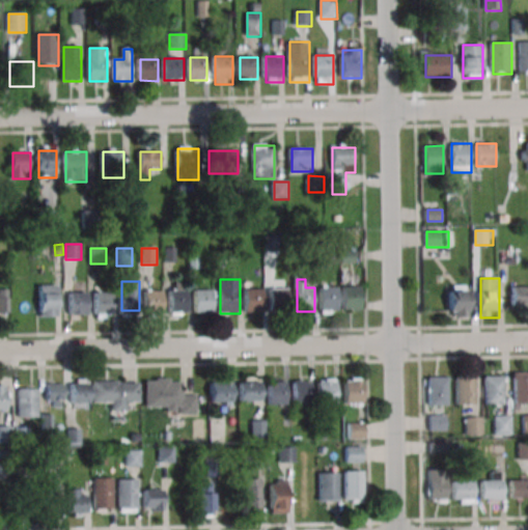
[(189,317),(189,284),(171,284),(171,317),(189,317)]
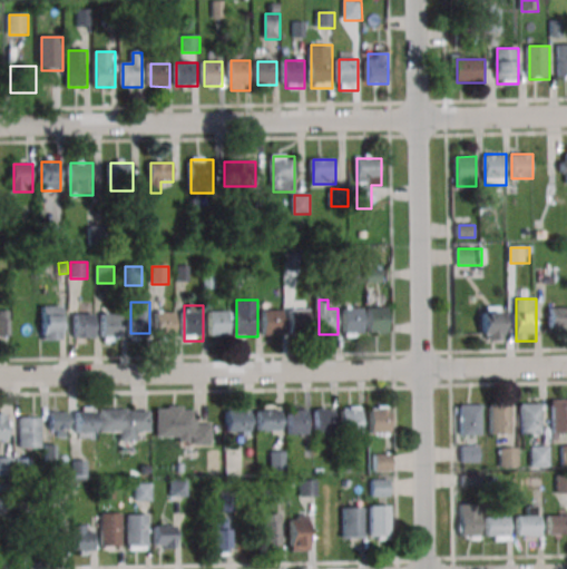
[(45,341),(64,341),(64,306),(45,306),(45,341)]
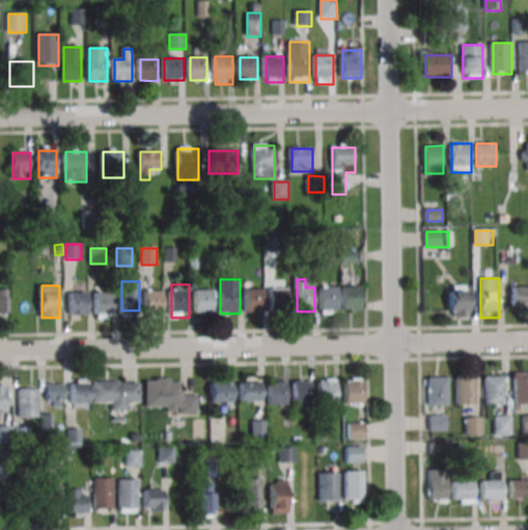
[(470,286),(450,286),(450,317),(470,317),(470,286)]
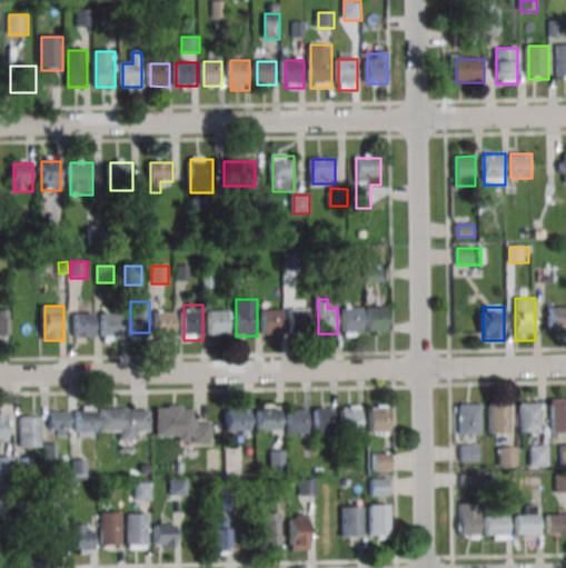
[(565,307),(550,307),(550,329),(565,329),(565,307)]
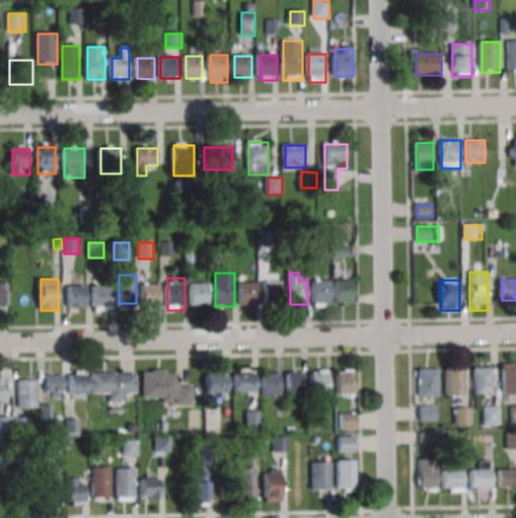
[(314,281),(314,306),(333,306),(333,281),(314,281)]
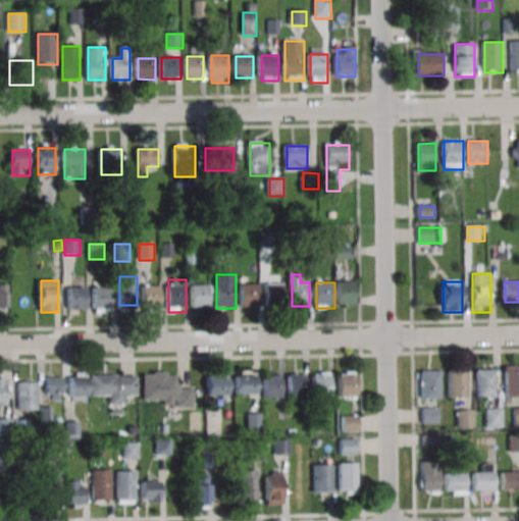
[(357,282),(339,282),(339,305),(357,305),(357,282)]
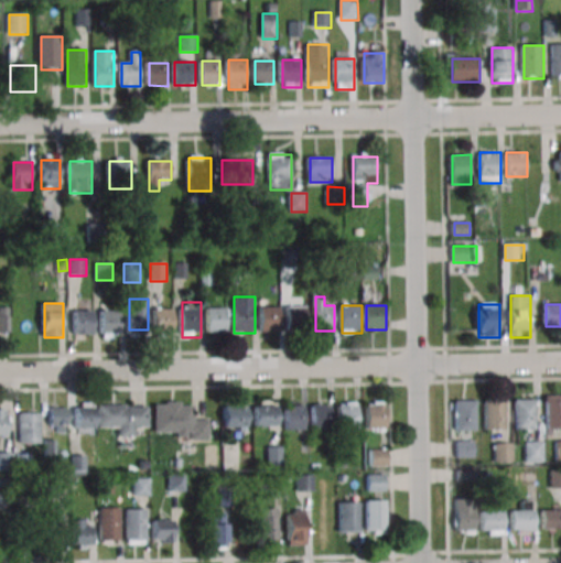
[(0,306),(0,334),(11,334),(11,307),(0,306)]
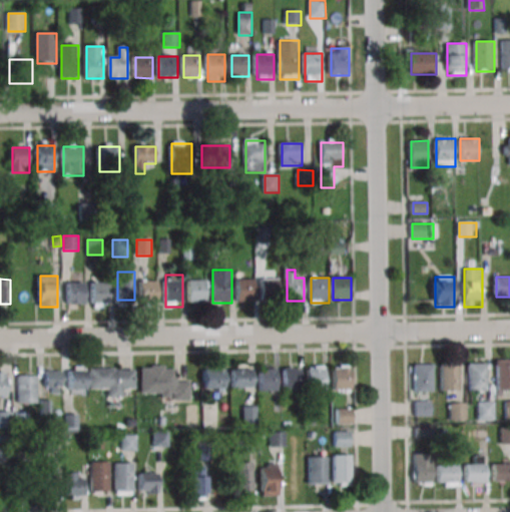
[(280,279),(263,279),(263,300),(280,300),(280,279)]
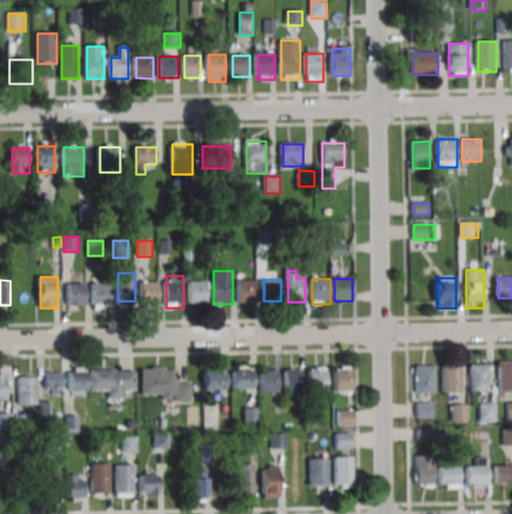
[(238,303),(257,303),(257,281),(238,281),(238,303)]
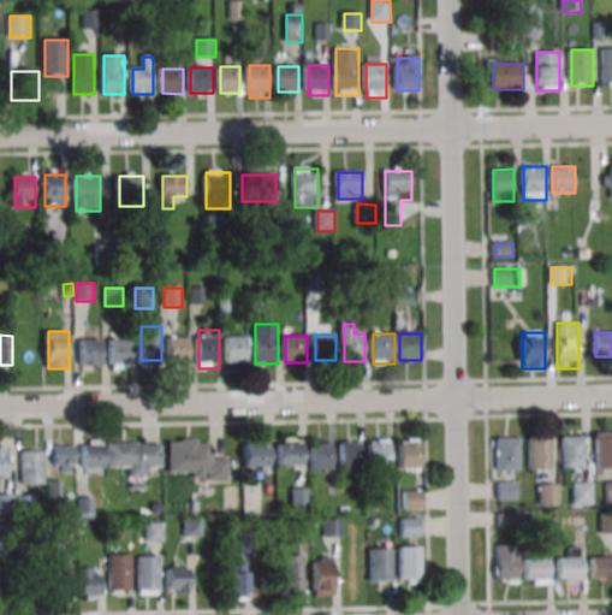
[(249,337),(227,337),(227,365),(249,365),(249,337)]
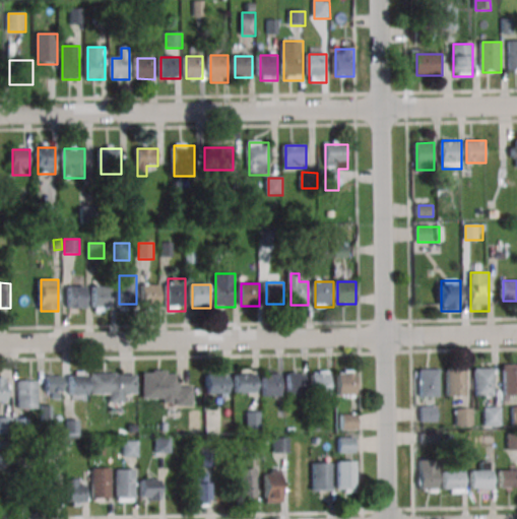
[(160,285),(143,285),(143,311),(160,311),(160,285)]
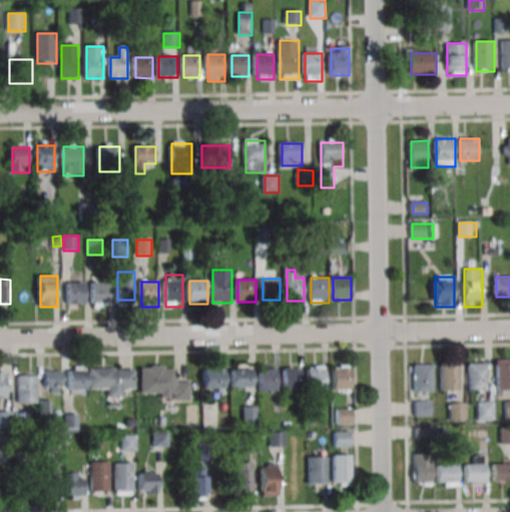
[(68,307),(86,307),(86,283),(68,283),(68,307)]
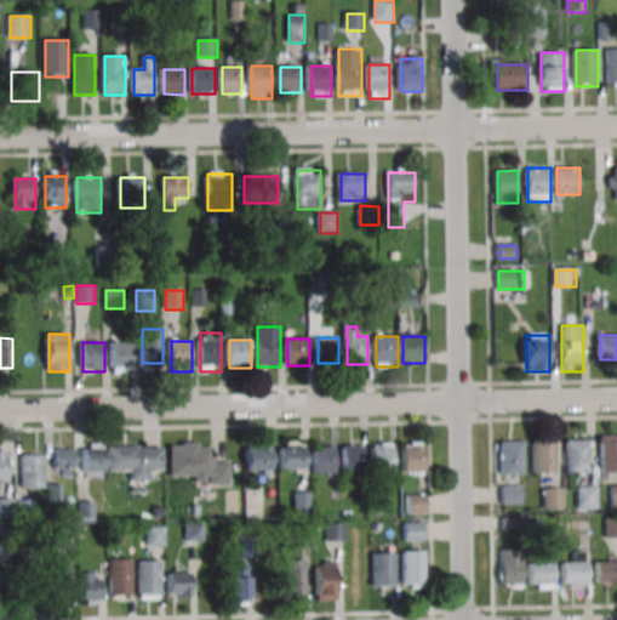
[(133,342),(112,342),(112,374),(133,374),(133,342)]
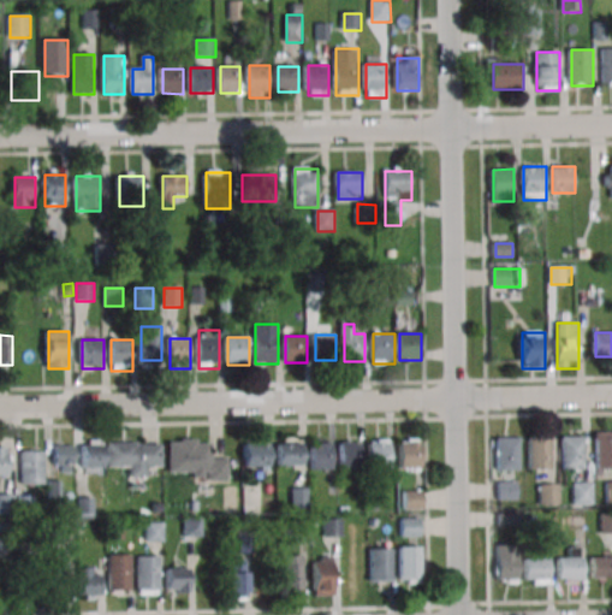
[(596,436),(611,436),(611,468),(596,468),(596,436)]
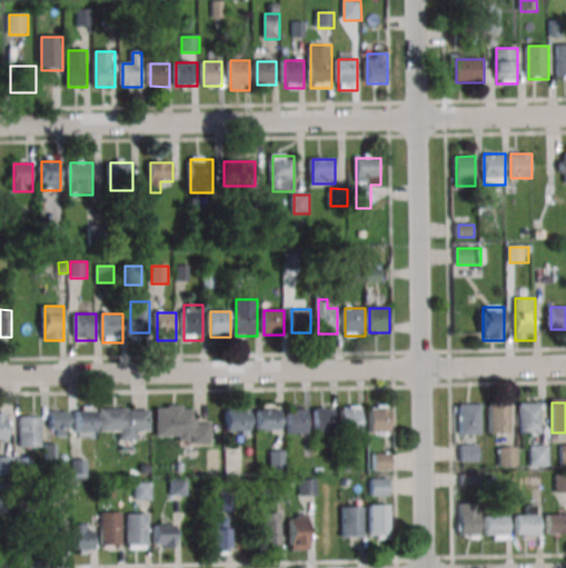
[(460,405),(480,404),(480,435),(460,435),(460,405)]
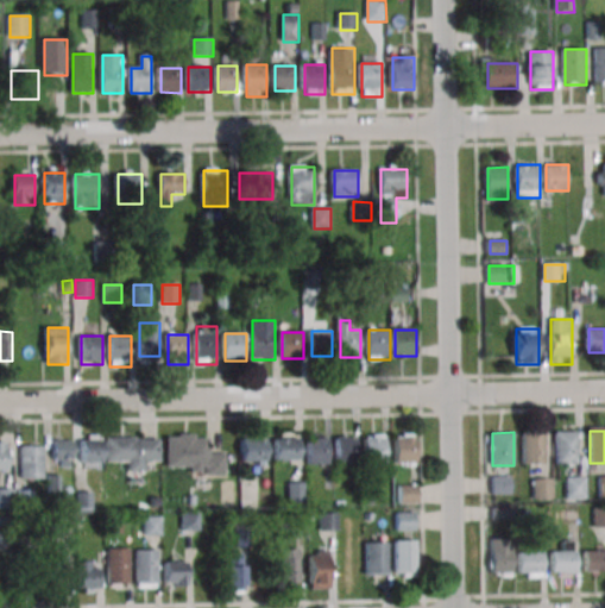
[(523,433),(544,432),(544,465),(524,465),(523,433)]
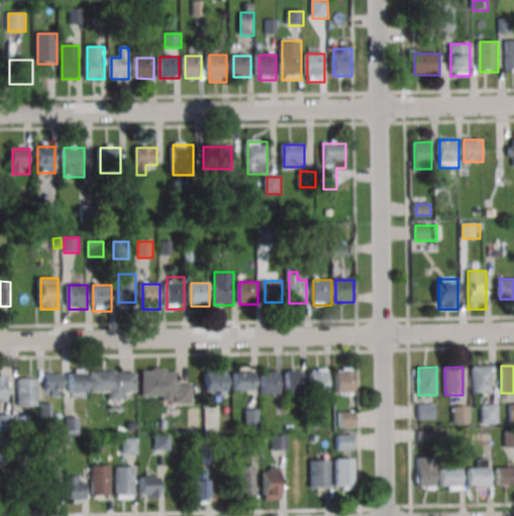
[(473,367),(491,367),(491,395),(474,395),(473,367)]
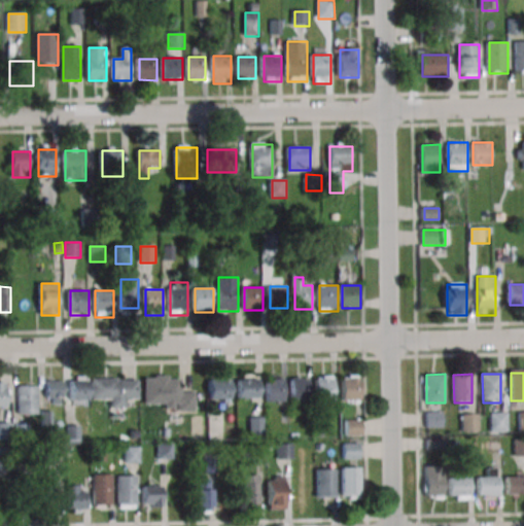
[(260,399),(260,376),(239,376),(239,399),(260,399)]
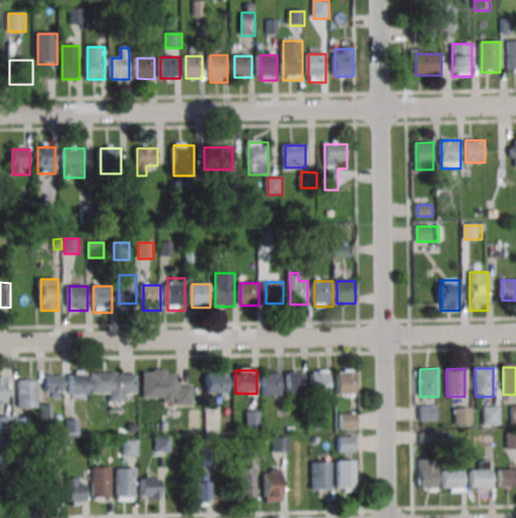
[(88,371),(70,371),(70,399),(88,399),(88,371)]
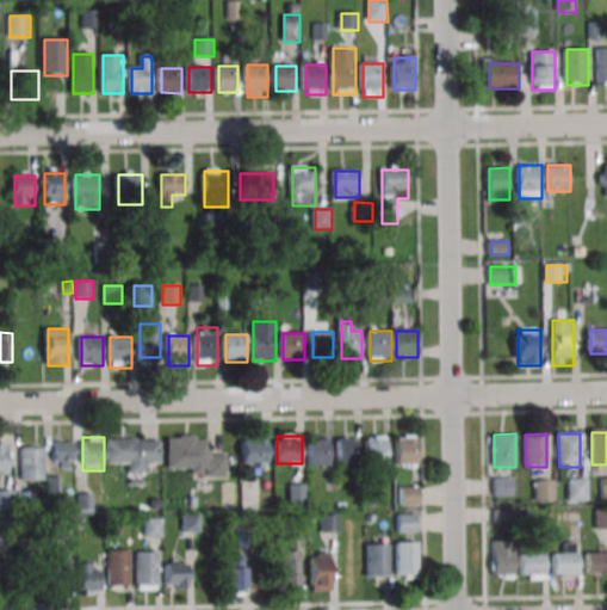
[(228,475),(228,455),(212,454),(212,437),(169,437),(168,473),(228,475)]
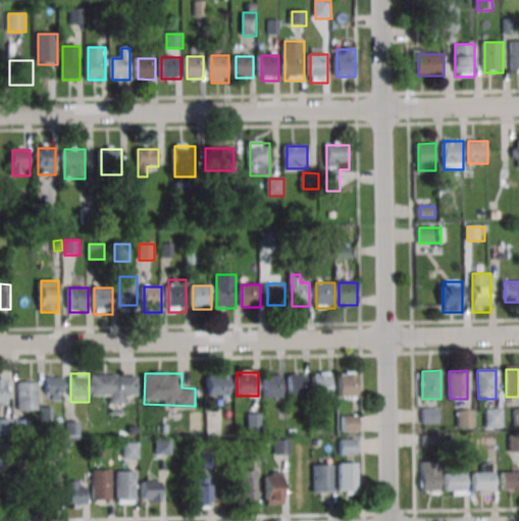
[(331,373),(314,373),(314,398),(331,398),(331,373)]
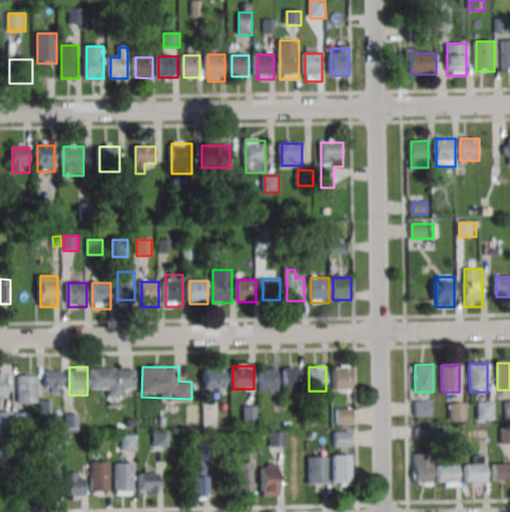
[(353,391),(353,367),(335,367),(335,391),(353,391)]
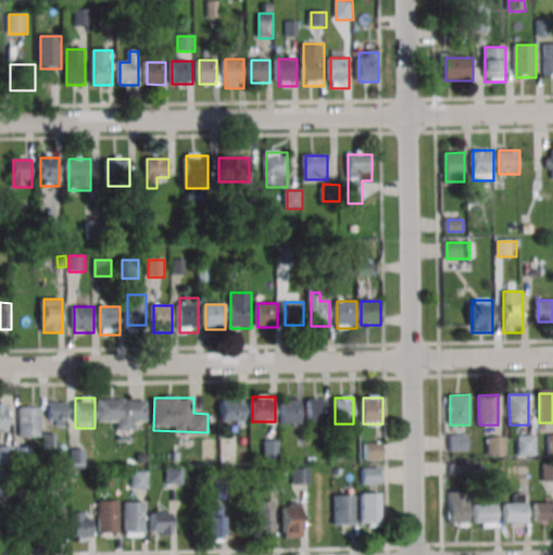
[(223,424),(246,424),(246,399),(223,399),(223,424)]
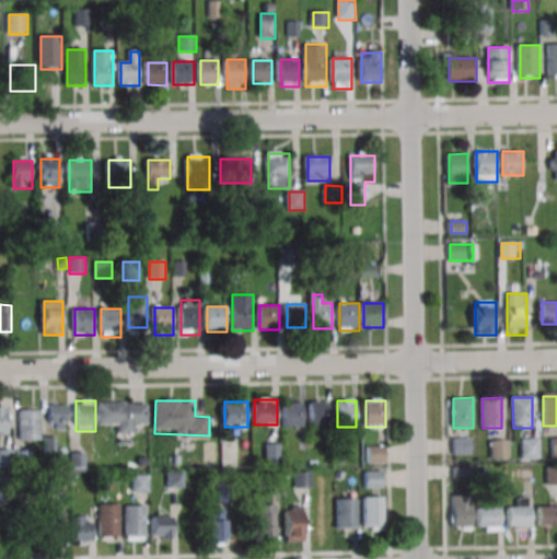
[(285,428),(304,428),(304,402),(285,402),(285,428)]
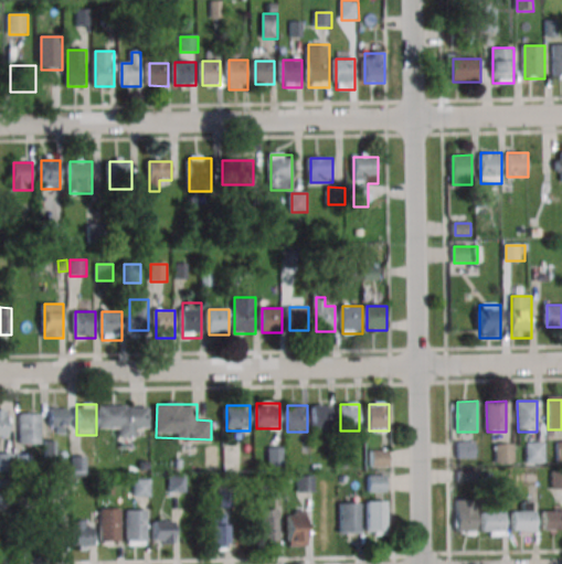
[(314,431),(332,431),(333,405),(314,405),(314,431)]
